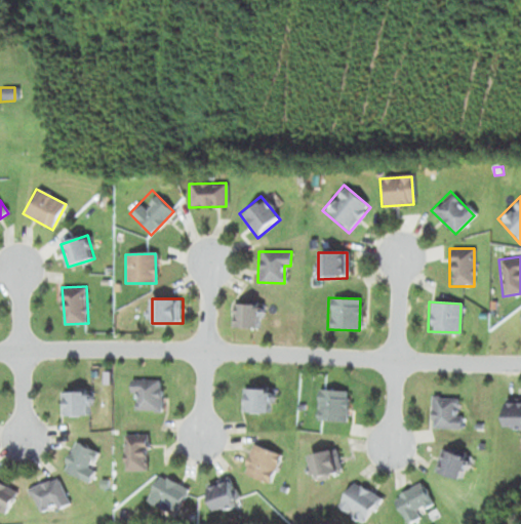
[(231,304),(231,327),(264,327),(264,304),(231,304)]
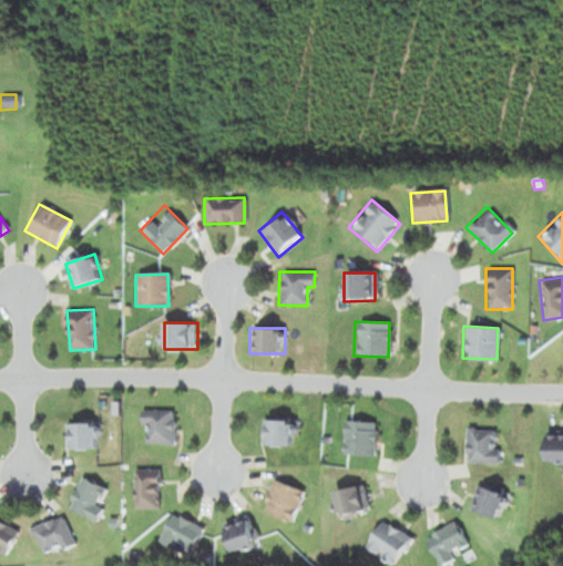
[(139,408),(139,424),(149,424),(149,442),(176,442),(177,409),(139,408)]
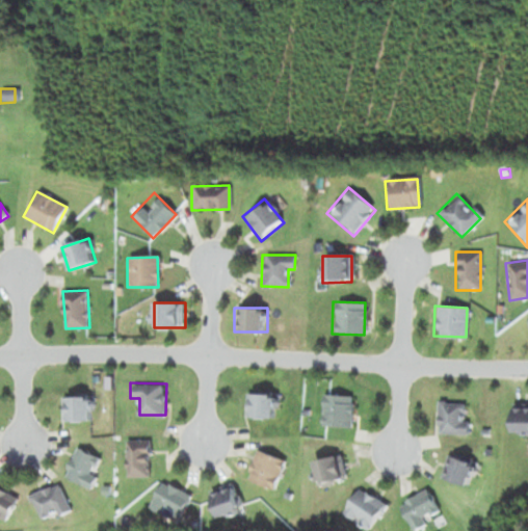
[(98,393),(99,401),(109,400),(108,393),(98,393)]
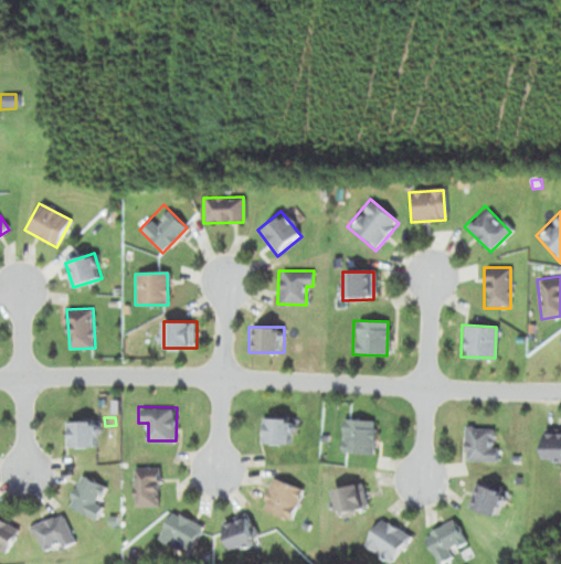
[(263,417),(263,445),(300,444),(300,417),(263,417)]
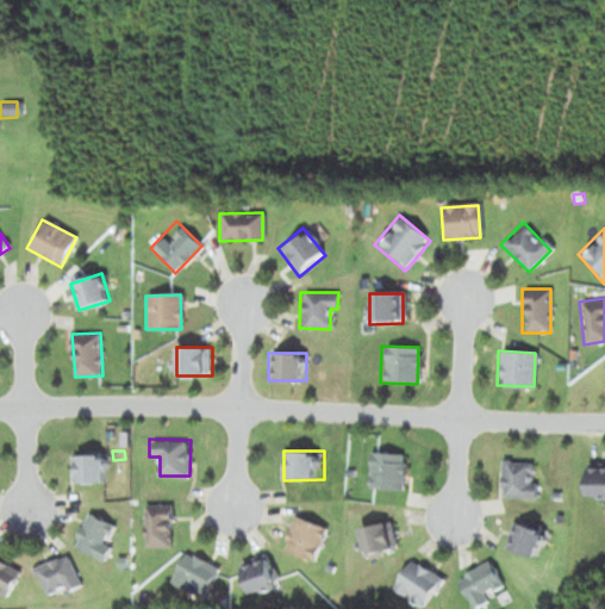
[(369,453),(368,488),(404,489),(405,453),(369,453)]
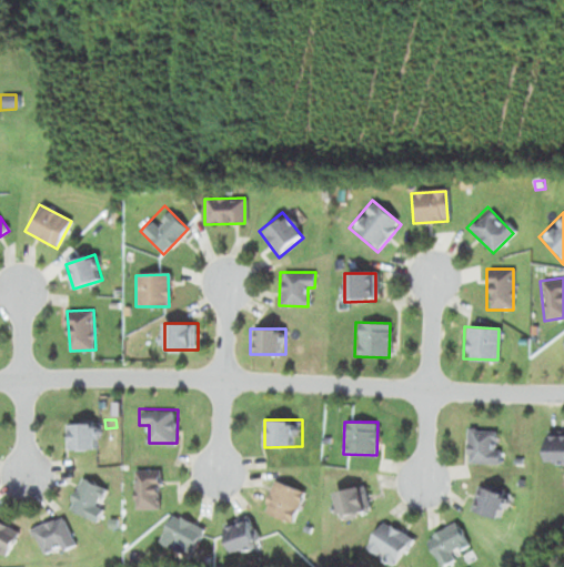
[(64,424),(67,451),(102,448),(101,423),(64,424)]
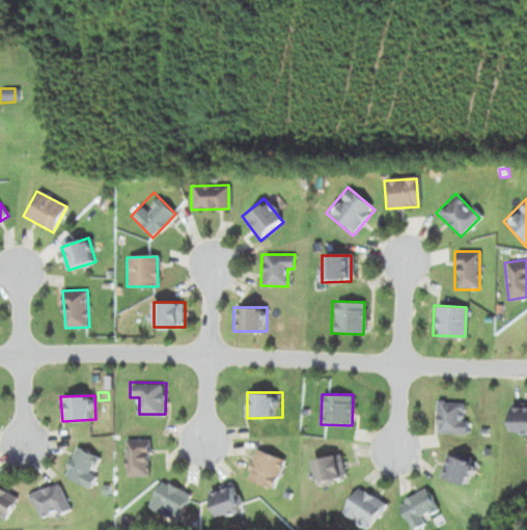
[(435,402),(436,433),(469,433),(469,422),(463,422),(462,401),(435,402)]
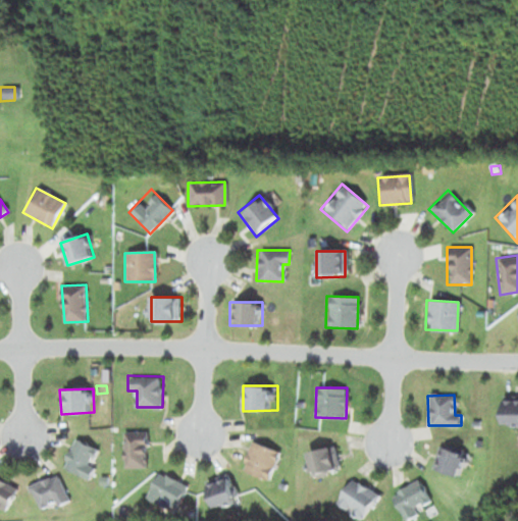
[(517,396),(500,397),(500,424),(517,423),(517,396)]
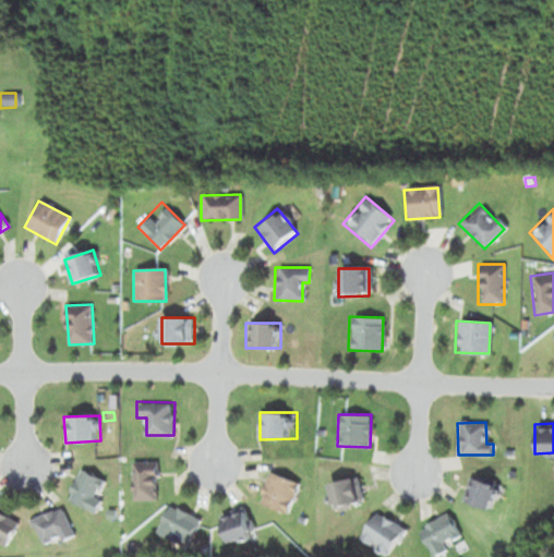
[(129,460),(131,499),(159,499),(158,459),(129,460)]
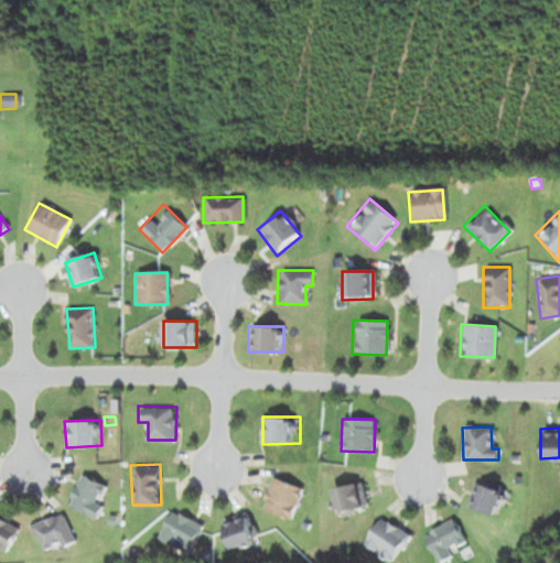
[(78,473),(63,506),(111,528),(117,516),(93,504),(101,484),(78,473)]
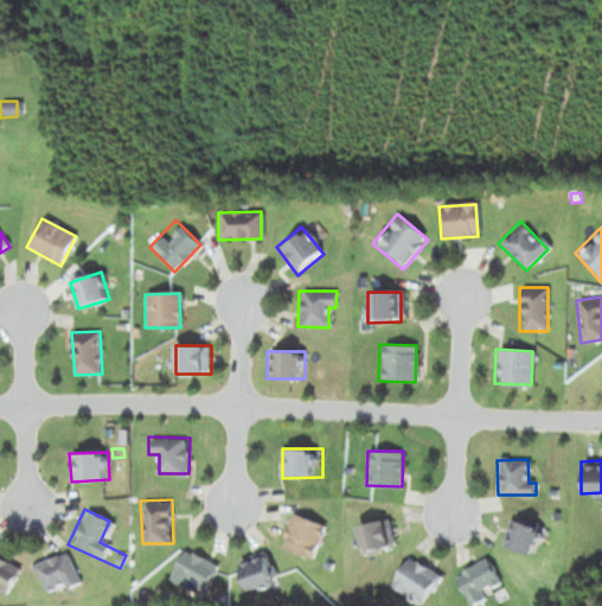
[(292,514),(280,547),(316,561),(328,527),(292,514)]
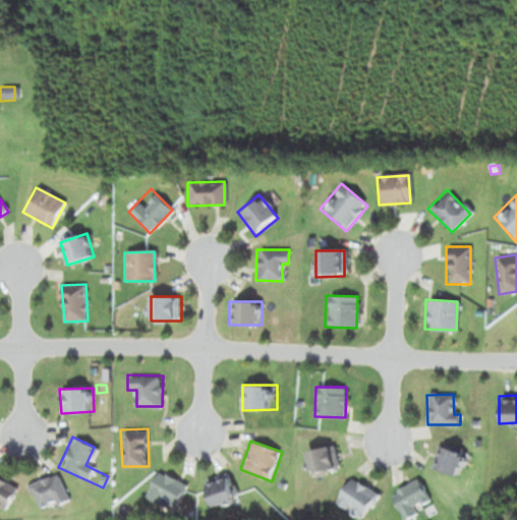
[(438,445),(431,467),(460,477),(467,455),(438,445)]
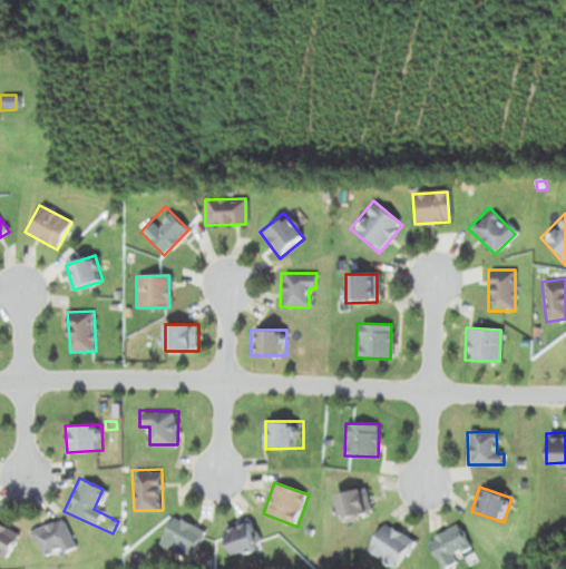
[(334,497),(341,523),(373,514),(366,488),(334,497)]
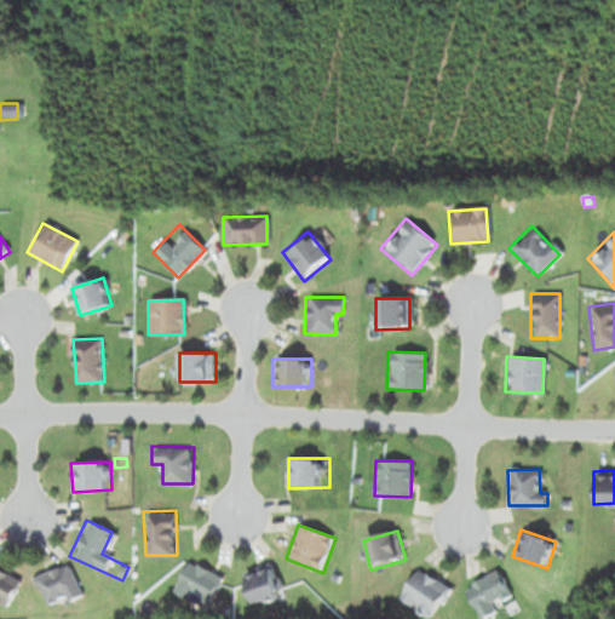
[(241,572),(256,607),(286,594),(271,559),(241,572)]
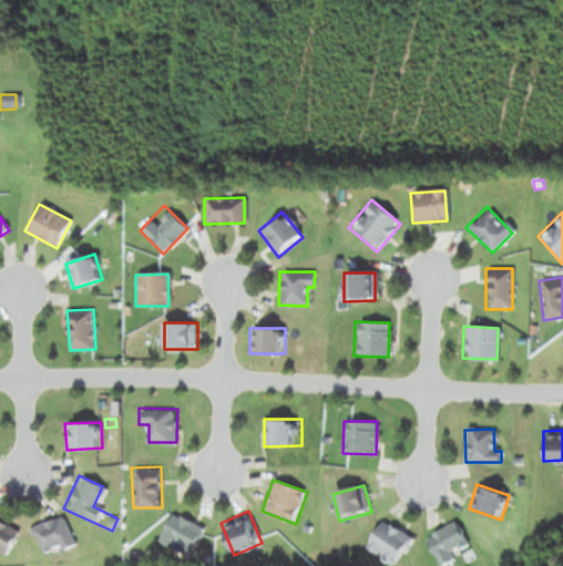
[(30,528),(42,554),(61,544),(64,551),(77,544),(61,513),(30,528)]
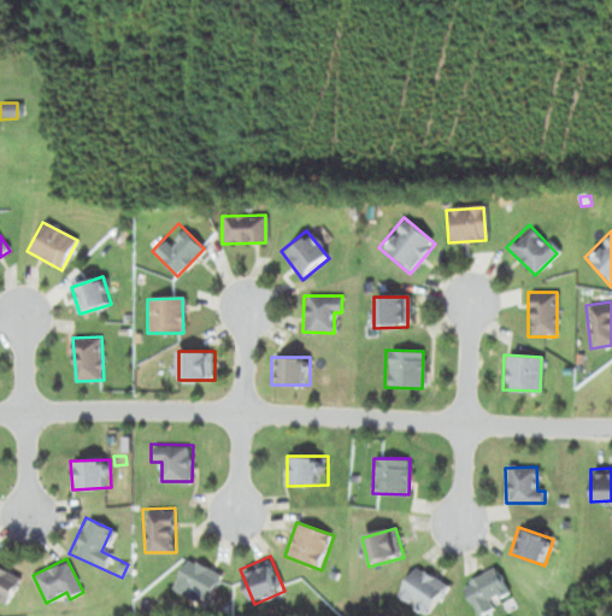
[(184,559),(170,588),(186,596),(188,588),(198,592),(195,598),(207,605),(222,576),(184,559)]
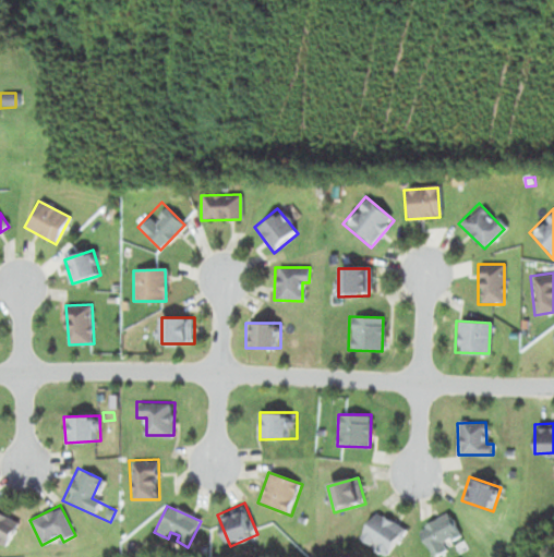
[(417,530),(433,556),(436,556),(446,551),(443,542),(452,537),(454,541),(460,536),(445,511),(417,530)]
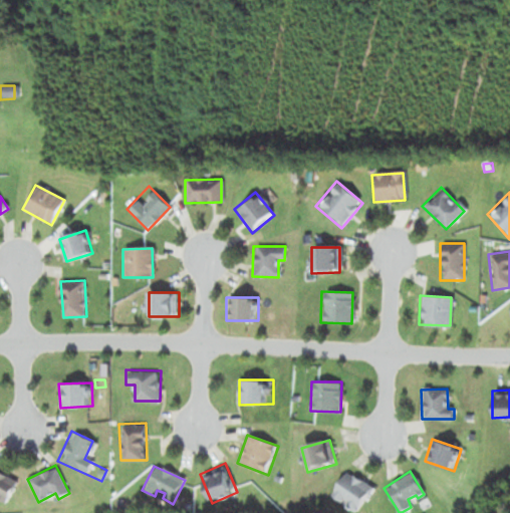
[(342,472),(330,495),(357,510),(369,488),(342,472)]
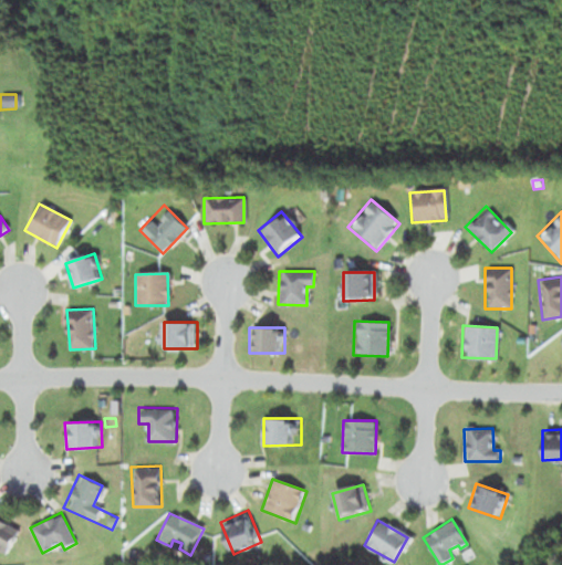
[(0,554),(4,556),(18,533),(0,522),(0,554)]
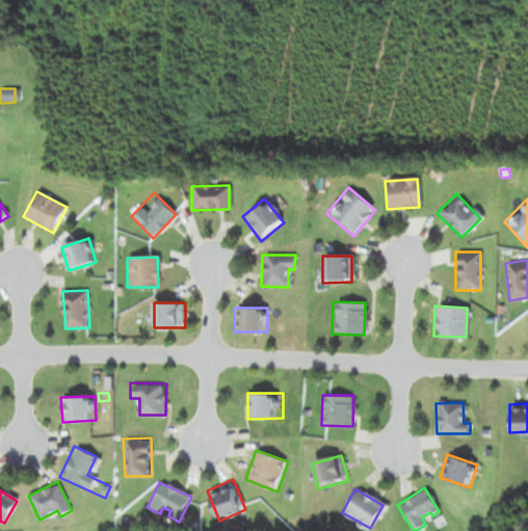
[(281,492),(279,498),(287,501),(290,495),(281,492)]
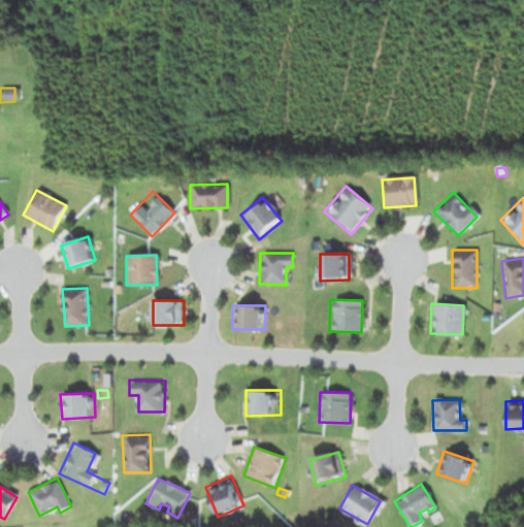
All buildings are outlined.
